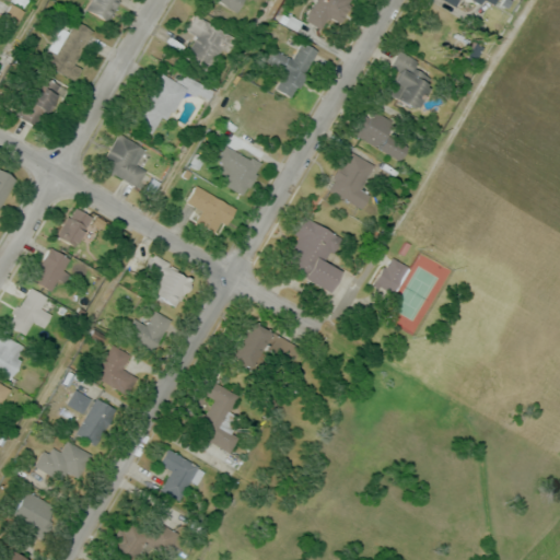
[(89,0),(85,9),(107,21),(117,0),(89,0)]
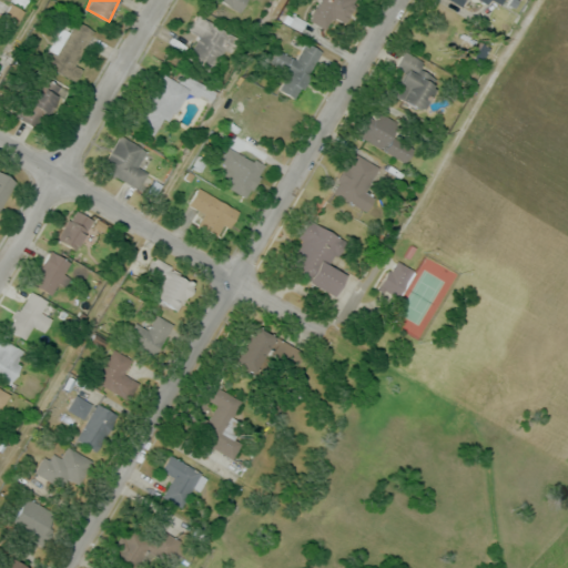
[(246,0),(217,0),(242,11),(246,0)]
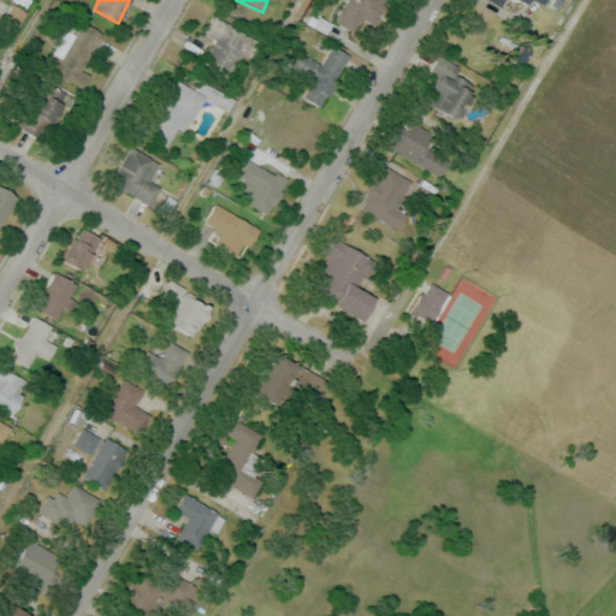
[(373,24),(386,0),(345,0),(335,21),(353,31),(361,17),(373,24)]
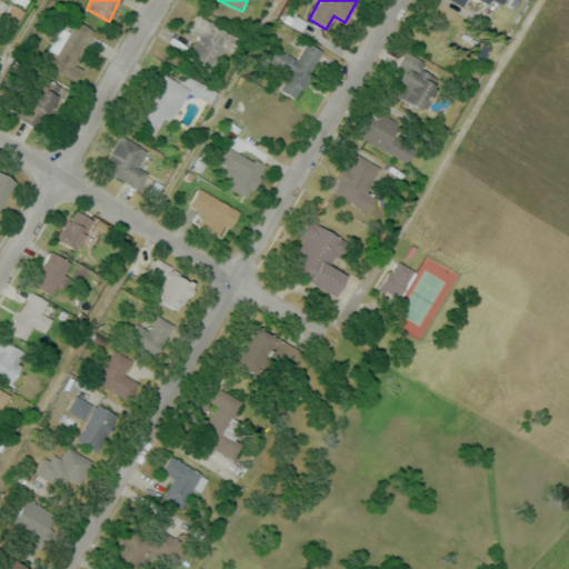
[(199,37),(187,60),(215,73),(233,35),(195,15),(187,30),(199,37)]
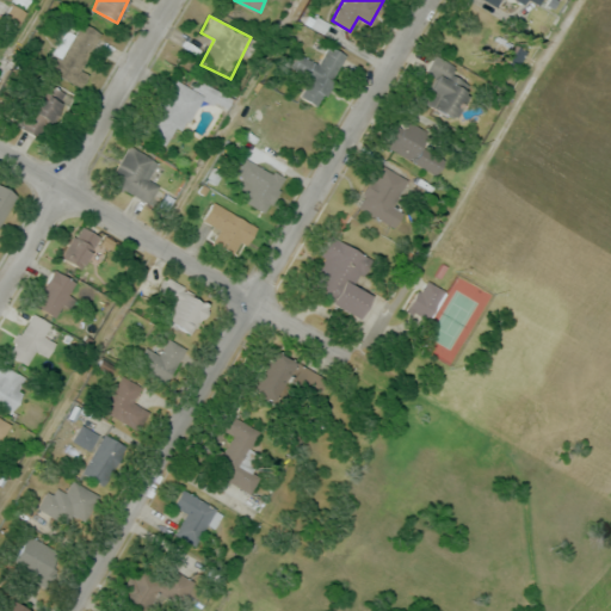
[(103,35),(84,20),(53,60),(72,75),(103,35)]
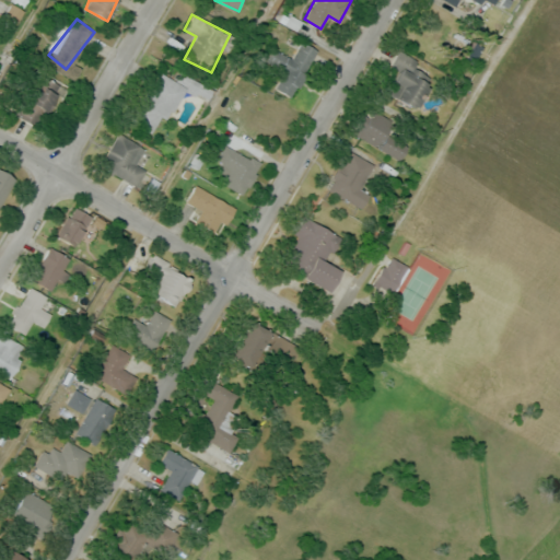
[(266,63),(279,69),(271,86),(293,97),(316,49),(300,42),(292,58),(273,49),(266,63)]
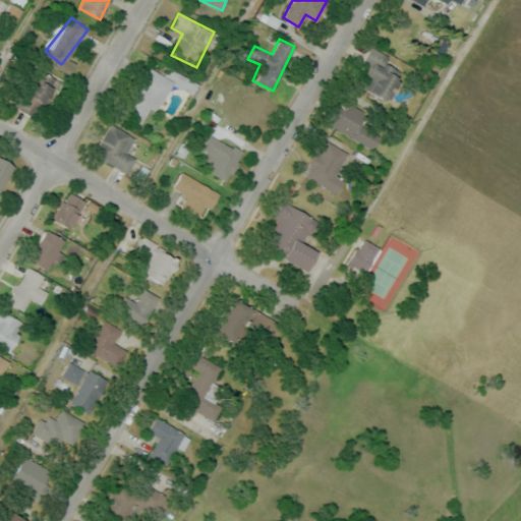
[(351,84),(381,103),(399,72),(384,63),(387,58),(372,49),(351,84)]
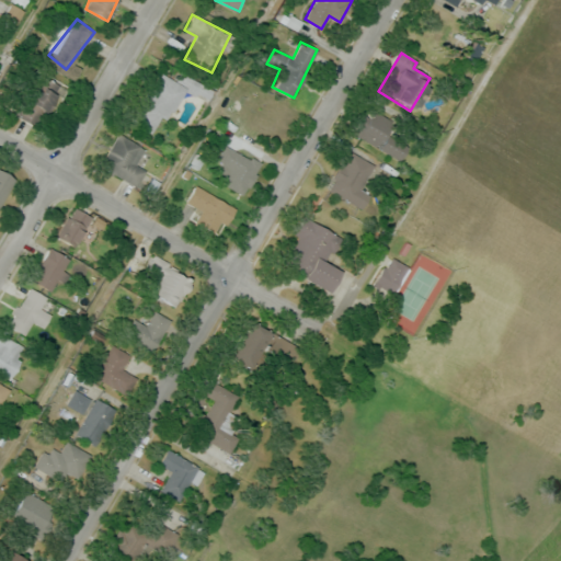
[(168,119),(187,89),(160,71),(129,119),(151,134),(162,116),(168,119)]
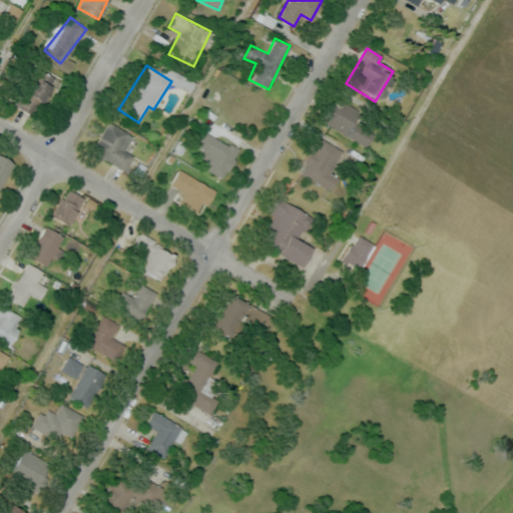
[(32,116),(58,82),(38,66),(11,99),(32,116)]
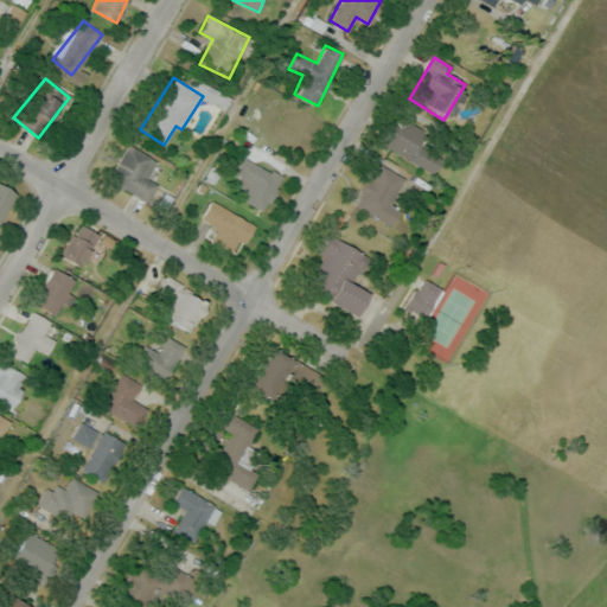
[(377,145),(428,173),(436,159),(415,147),(422,133),(393,116),(377,145)]
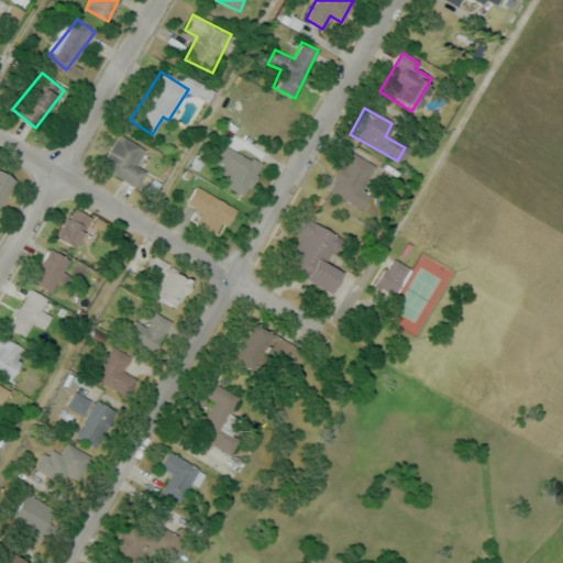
[(136,165),(145,148),(118,134),(100,167),(138,186),(146,170),(136,165)]
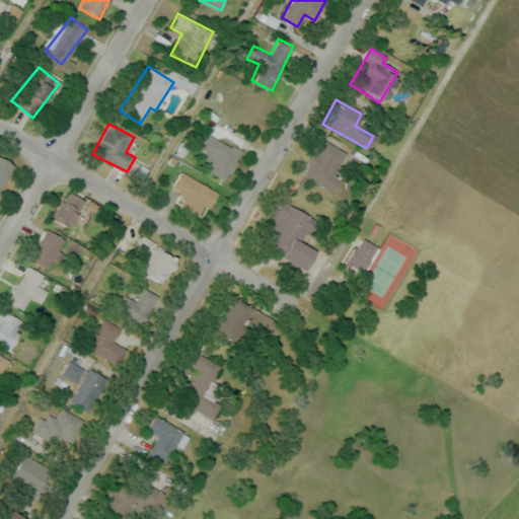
[(343,151),(319,142),(304,177),(336,191),(341,179),(332,175),(343,151)]
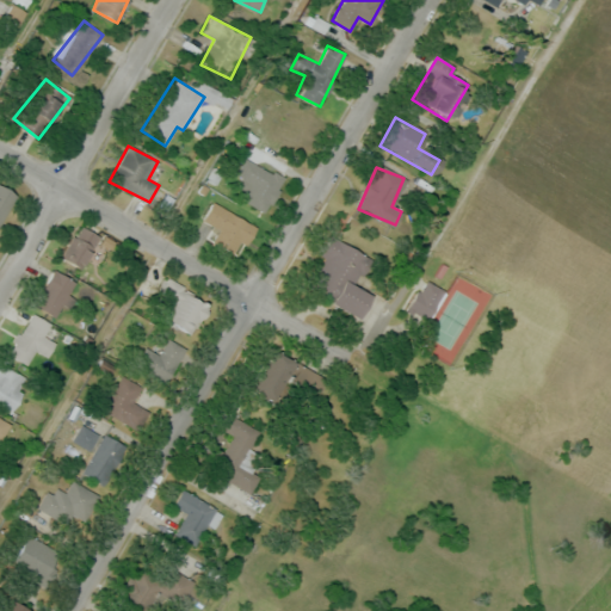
[(213,241),(238,257),(255,227),(213,201),(202,220),(218,230),(213,241)]
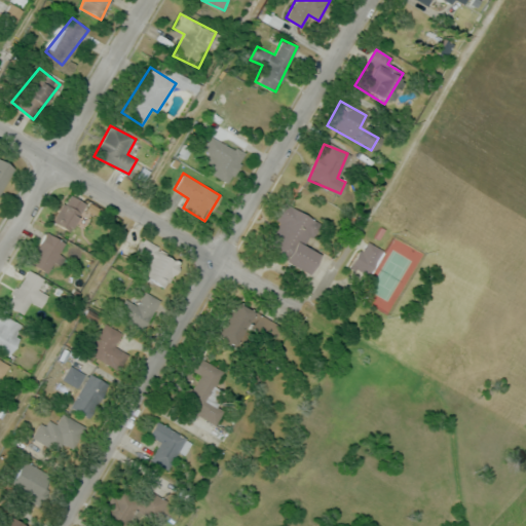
[(50,218),(69,231),(88,205),(75,196),(68,205),(63,201),(50,218)]
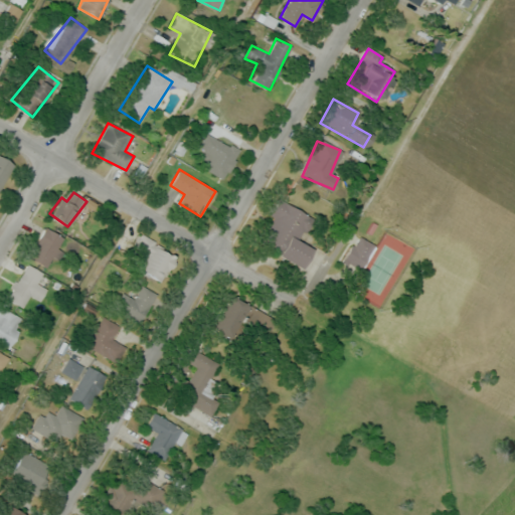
[(314,217),(279,199),(256,241),(305,268),(315,248),(301,241),(314,217)]
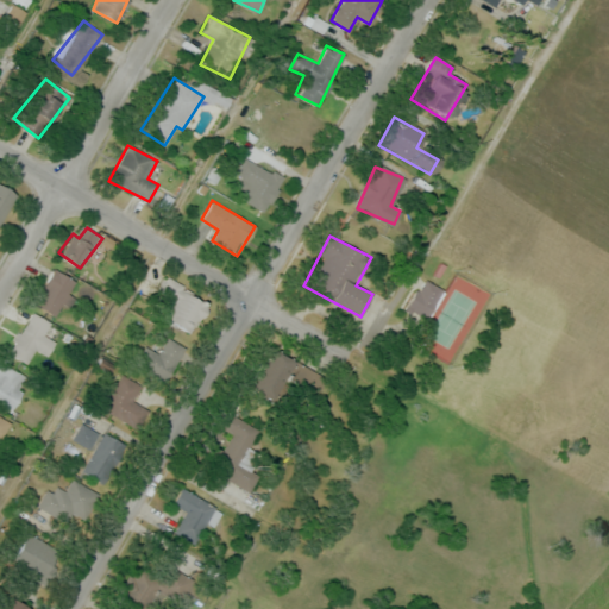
[(55,315),(75,281),(55,269),(35,303),(55,315)]
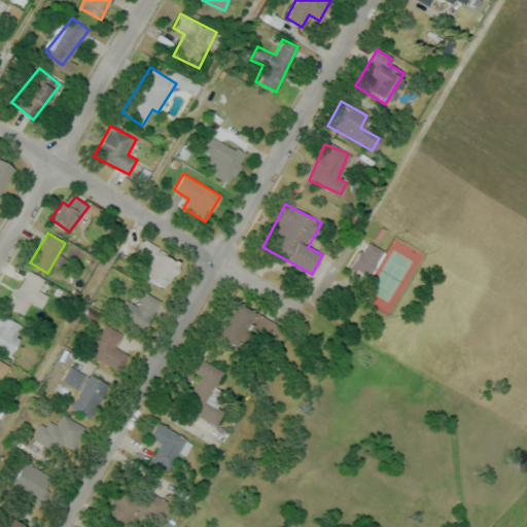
[(372,278),(384,249),(363,241),(351,270),(372,278)]
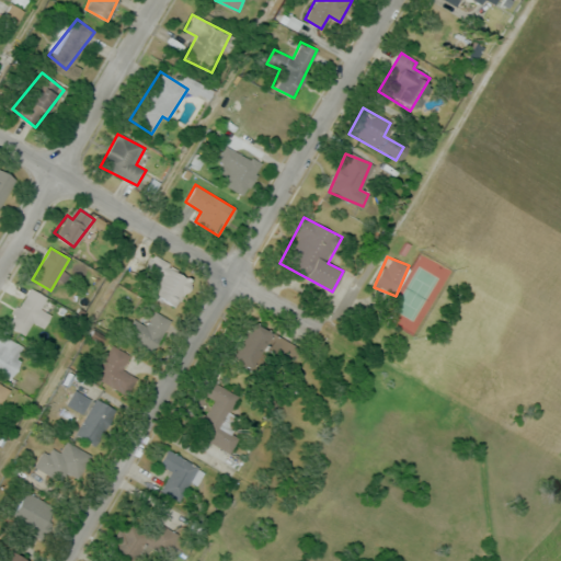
[(25,335),(32,321),(44,327),(52,313),(42,308),(47,297),(27,287),(8,327),(25,335)]
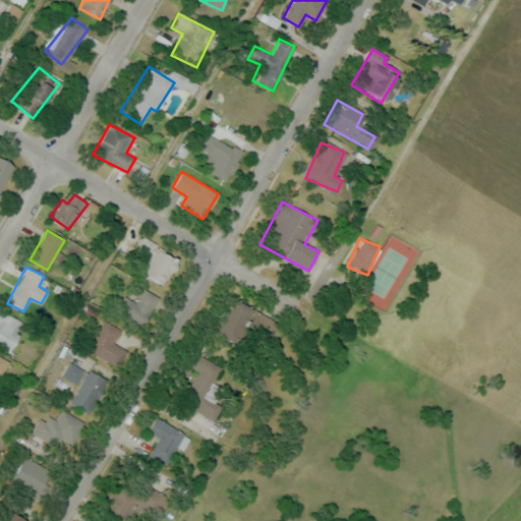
[(158,296),(141,288),(134,301),(123,296),(114,313),(141,328),(158,296)]
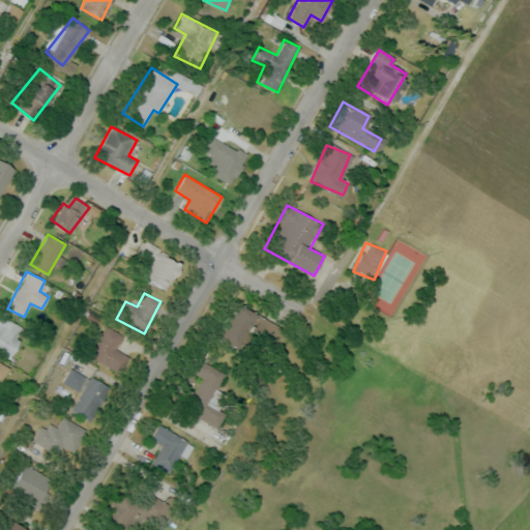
[(216,333),(238,348),(258,316),(236,302),(216,333)]
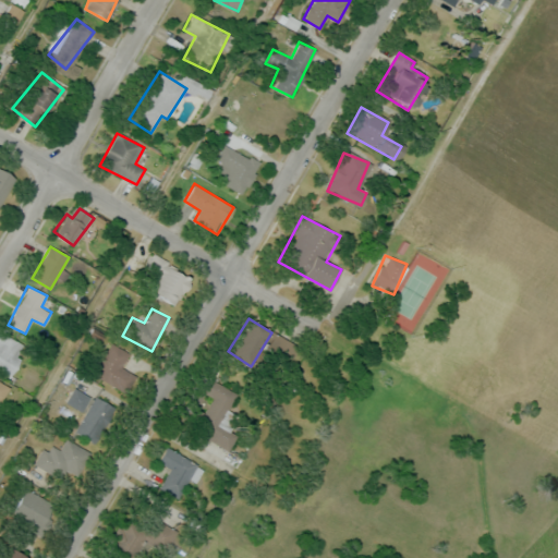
[(25,344),(0,332),(0,367),(11,374),(25,344)]
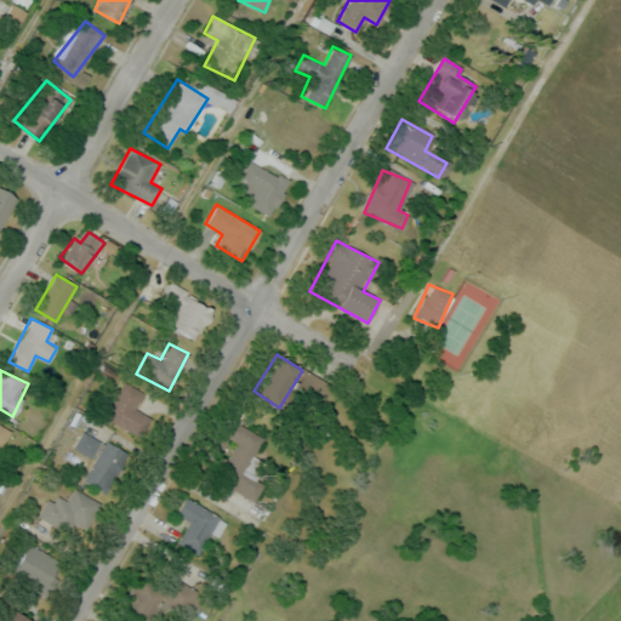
[(135,409),(143,393),(123,381),(103,415),(141,437),(152,419),(135,409)]
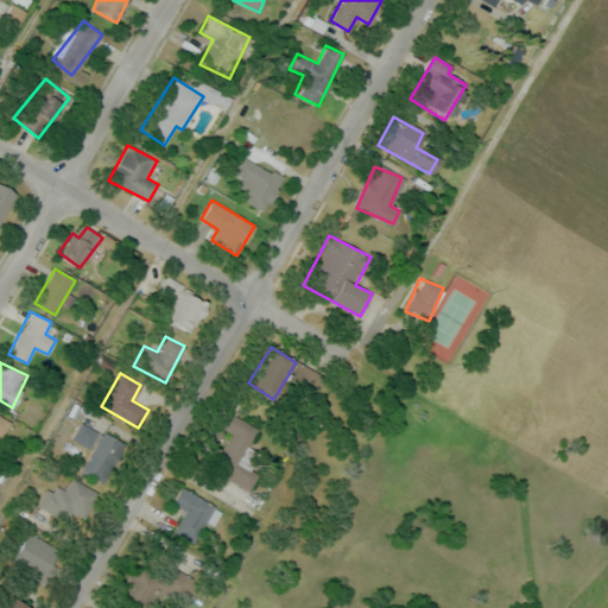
[(318,373),(305,375),(309,391),(321,388),(318,373)]
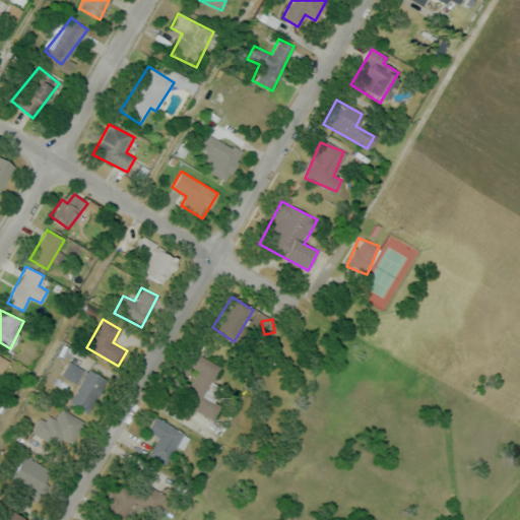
[(166,392),(213,419),(221,405),(213,400),(220,388),(211,383),(220,367),(191,349),(166,392)]
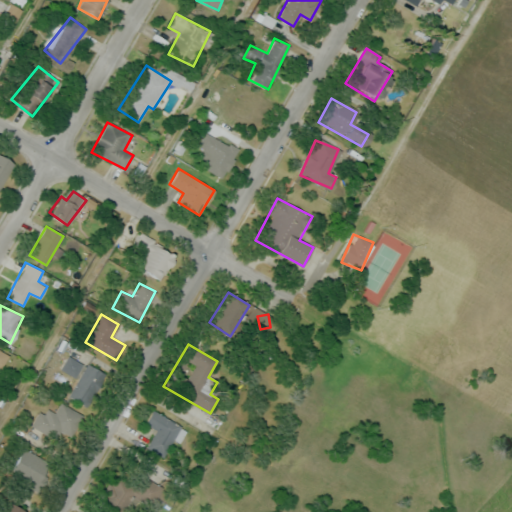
[(0,366),(2,368),(9,353),(0,348),(0,366)]
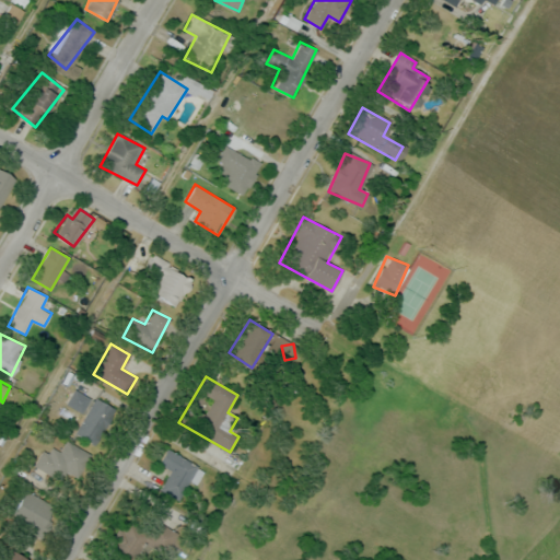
[(95,444),(116,409),(95,397),(74,432),(95,444)]
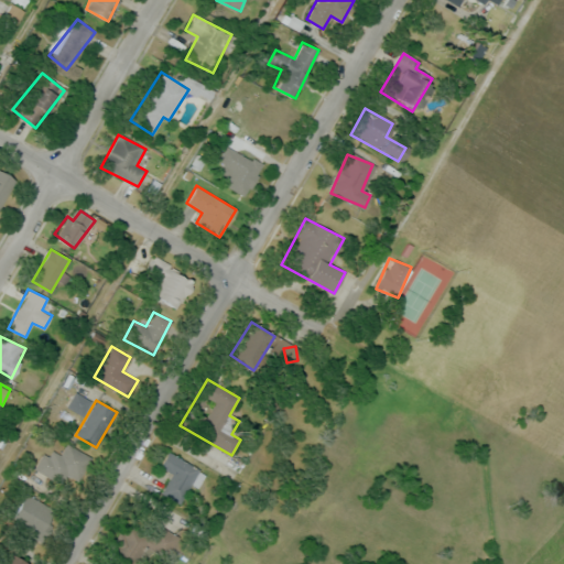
[(36,470),(61,484),(65,475),(78,483),(91,457),(66,443),(61,455),(47,448),(36,470)]
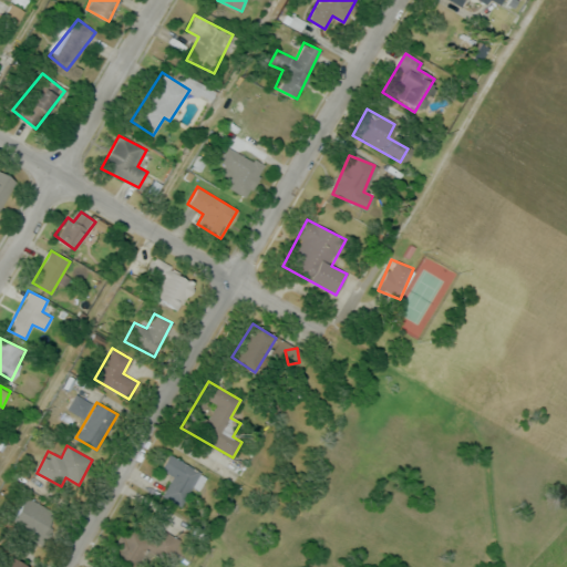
[(173,476),(162,495),(182,506),(202,474),(169,454),(160,468),(173,476)]
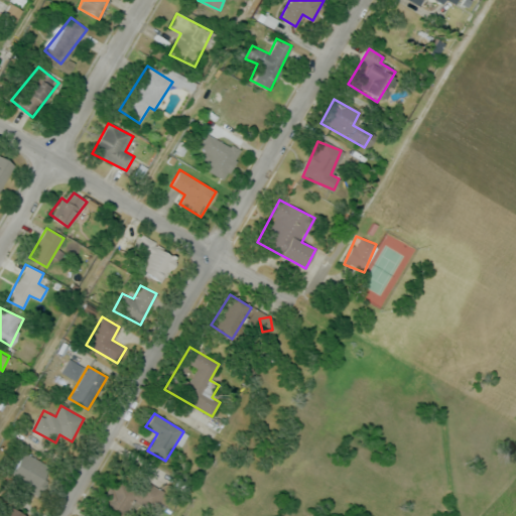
[(11,477),(39,490),(50,465),(22,452),(11,477)]
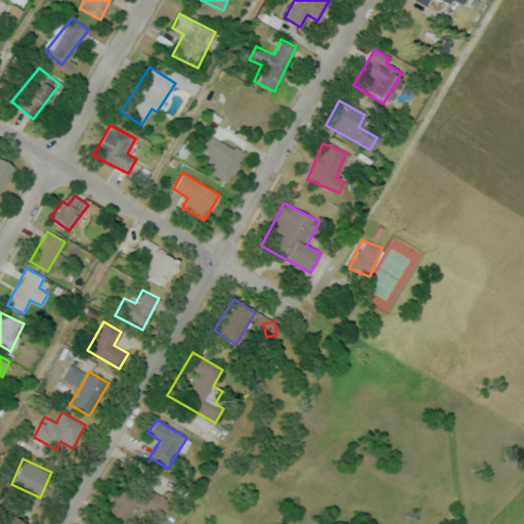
[(162,505),(139,478),(104,509),(118,523),(124,523),(143,508),(149,516),(162,505)]
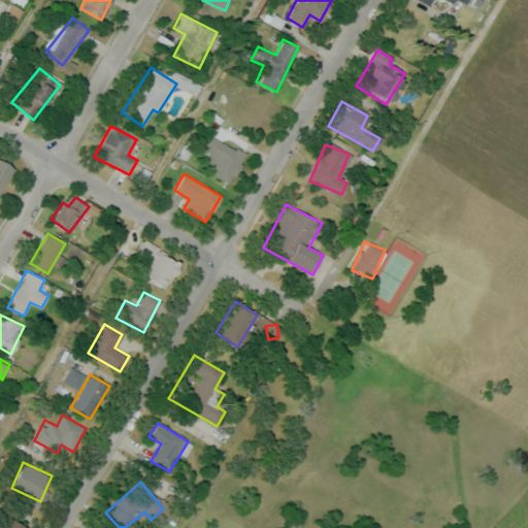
[(0,525),(0,527),(21,527),(10,516),(0,525)]
